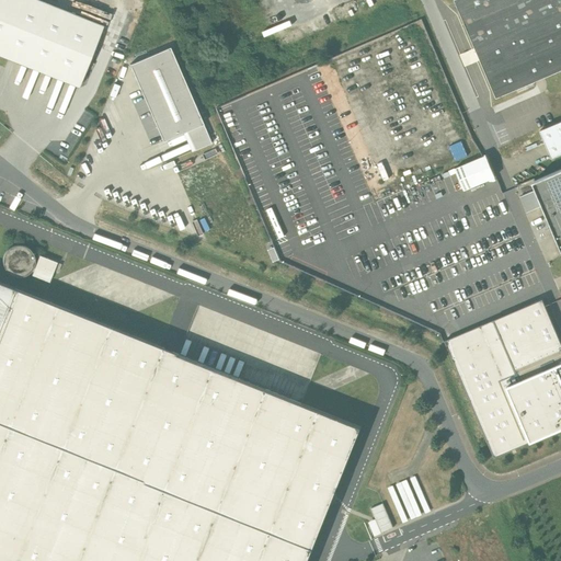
[(103,26),(36,0),(0,0),(0,56),(79,88),(103,26)]
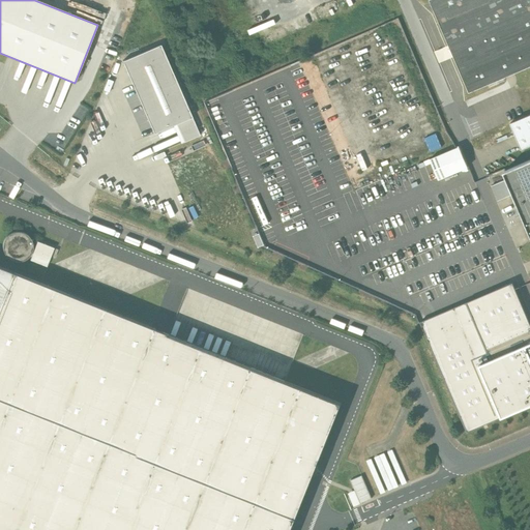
[(529,0),(429,0),(469,92),(529,65),(529,0)]
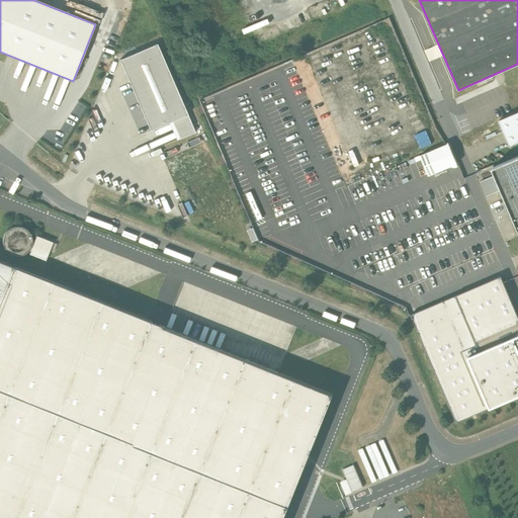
[(157,45),(119,61),(150,132),(173,121),(180,140),(195,133),(157,45)]
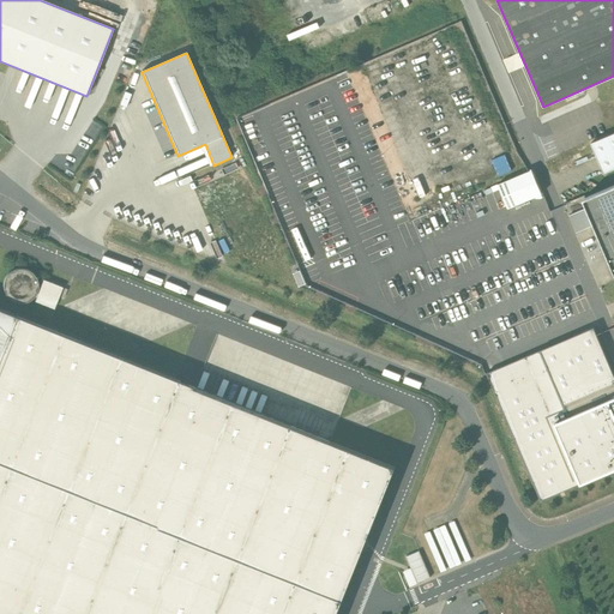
[(524,110),(536,107),(533,96),(521,98),(524,110)]
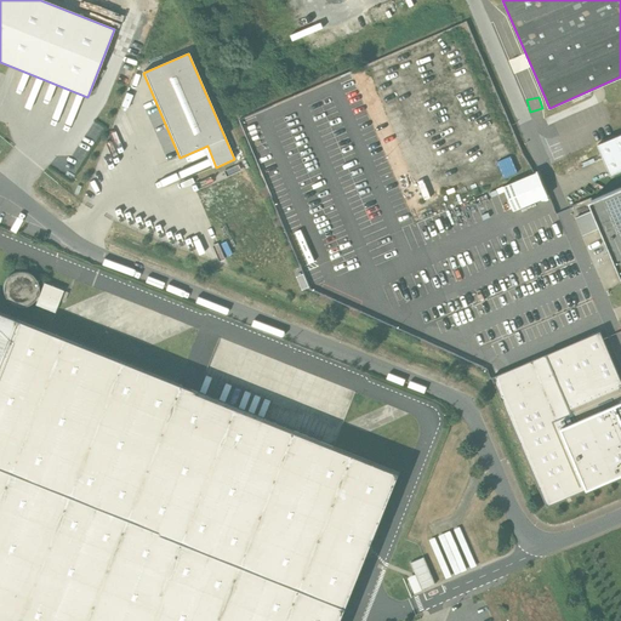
[(620,188),(590,203),(593,211),(575,218),(582,237),(600,228),(620,275),(620,135),(597,146),(610,176),(620,171),(620,188)]
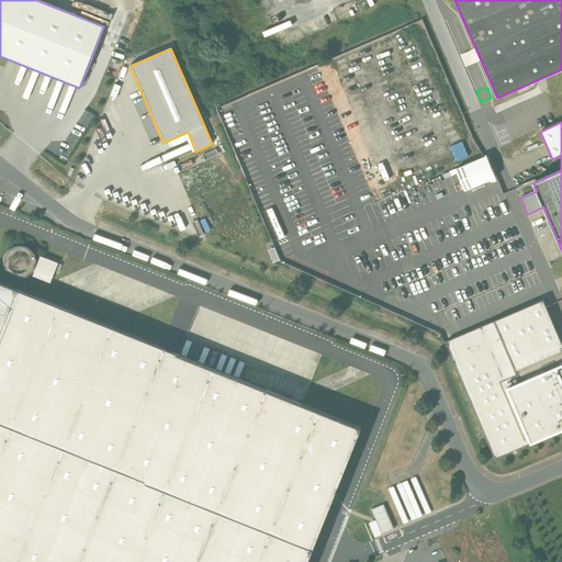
[(486,156),(456,169),(464,191),(495,178),(486,156)]
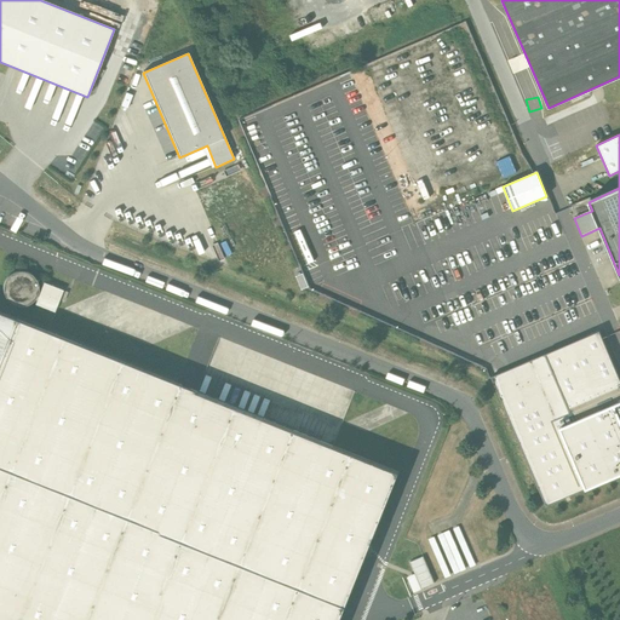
[(36,298),(39,288),(36,280),(29,274),(21,271),(12,274),(5,281),(3,290),(5,298),(12,304),(21,306),(29,304),(36,298)]
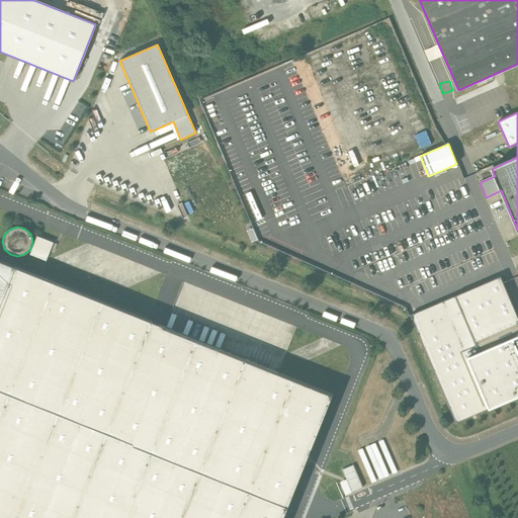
[(53,243),(36,237),(29,255),(46,261),(53,243)]
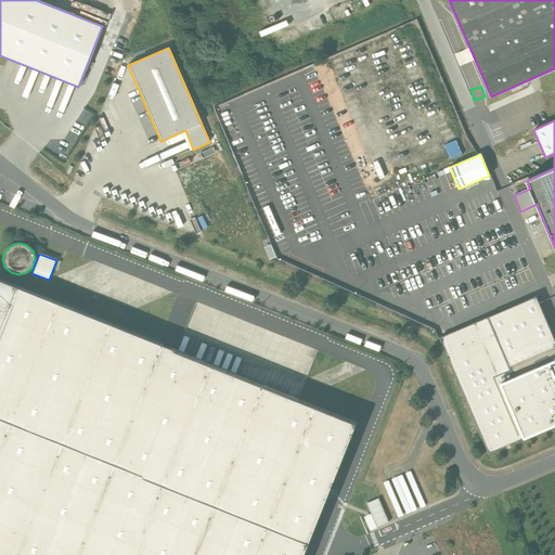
[(304,554),(357,423),(0,280),(0,554),(304,554)]
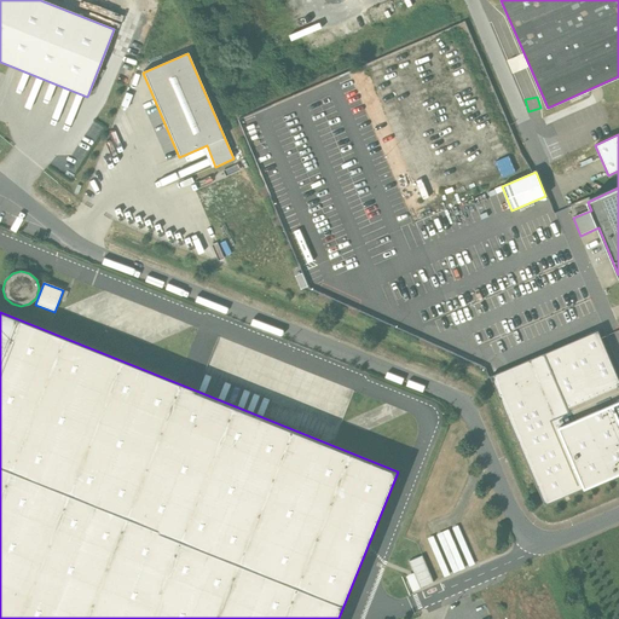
[(618,379),(599,330),(490,376),(545,505),(618,473),(618,379)]
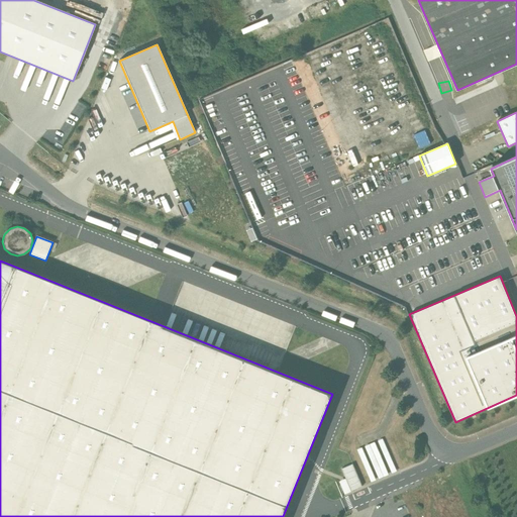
[(352,463),(341,469),(351,491),(363,487),(352,463)]
